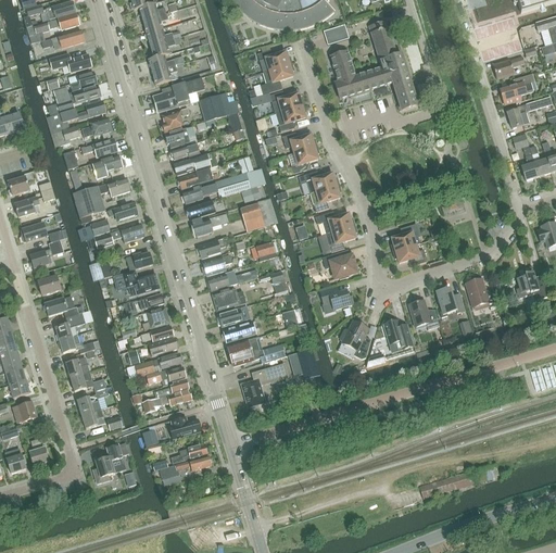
[(21,0),(23,9),(26,8),(37,4),(35,0),(21,0)]
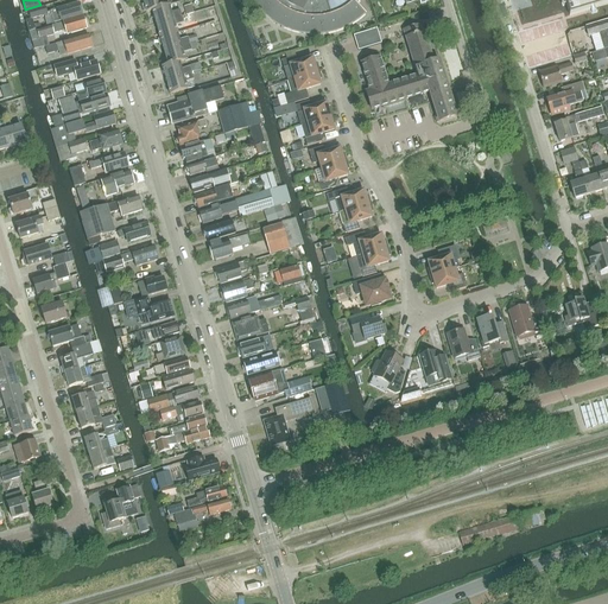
[(40,5),(29,8),(31,17),(44,13),(45,16),(51,13),(54,20),(82,12),(78,0),(46,10),(45,4),(40,5)]
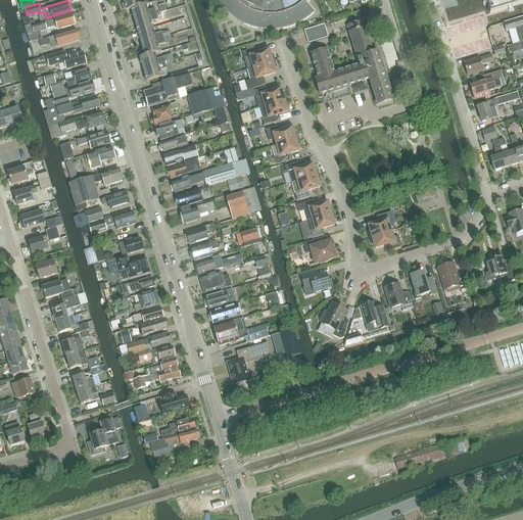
[(218,0),(222,5),(226,9),(232,13),(238,17),(243,20),(251,25),(258,27),(266,27),(271,27),(275,27),(279,27),(283,26),(287,25),(290,24),(294,22),(296,21),(300,19),(302,18),(305,16),(308,14),(312,11),(315,9),(306,0),(281,0),(218,0)]
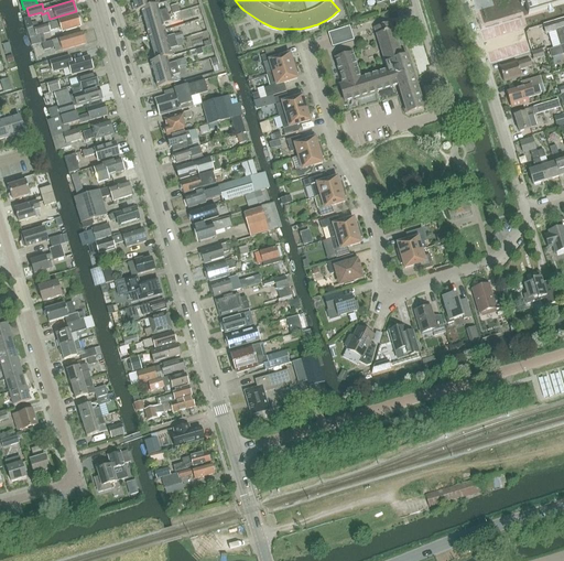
[(478,0),(490,53),(509,49),(498,0),(478,0)]
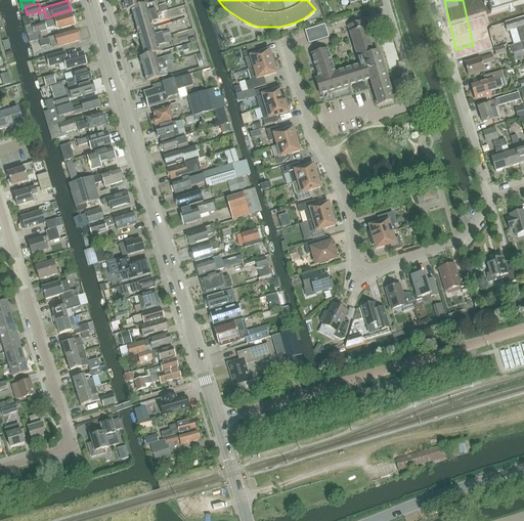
[(483,0),(484,3),(488,2),(490,11),(523,0),(483,0)]
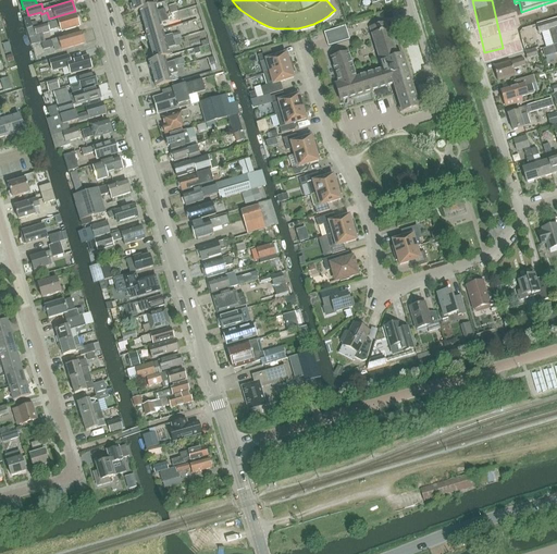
[(138,7),(143,20),(165,12),(164,7),(157,9),(155,1),(150,2),(150,3),(138,7)]
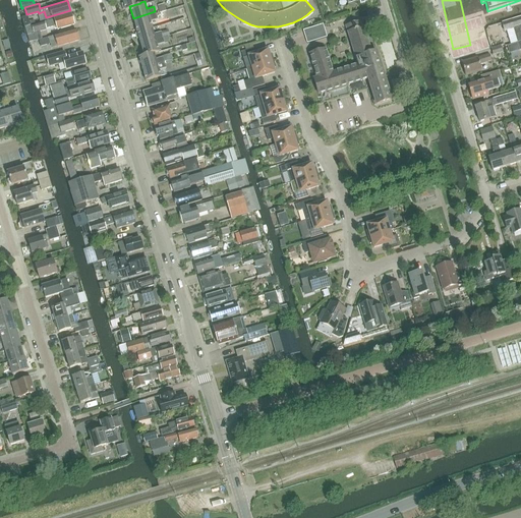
[(133,18),(136,30),(152,25),(150,18),(157,16),(155,11),(133,18)]
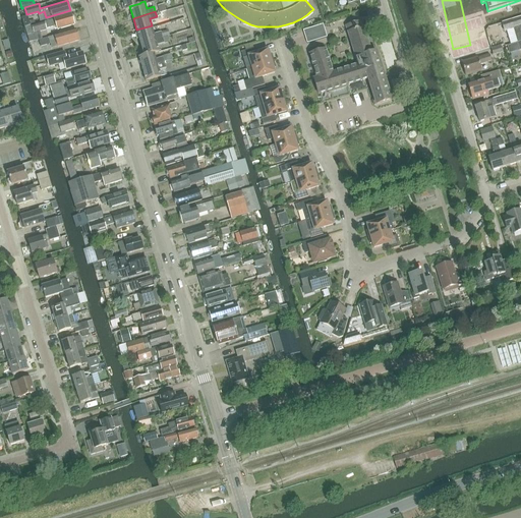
[(44,19),(24,24),(29,40),(42,37),(40,30),(46,27),(46,26),(56,23),(57,27),(74,22),(71,12),(44,19)]
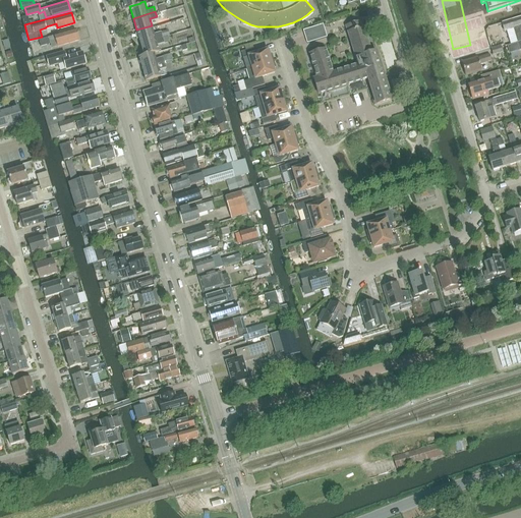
[(520,14),(502,20),(505,29),(513,26),(518,41),(520,39),(520,14)]
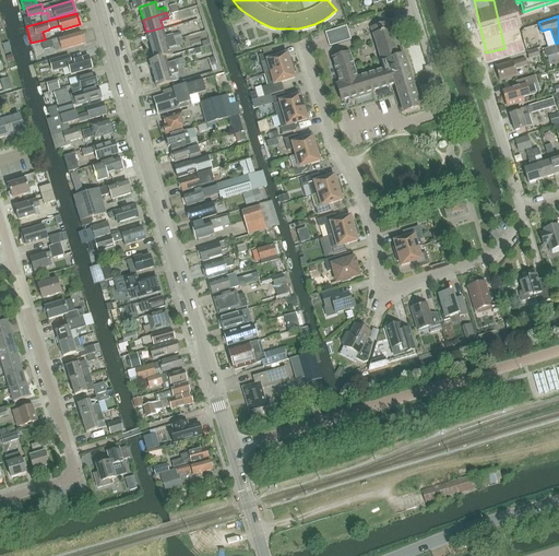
[(340,81),(336,82),(341,98),(353,94),(354,96),(372,90),(372,89),(395,82),(402,105),(400,105),(401,110),(404,109),(404,110),(419,105),(403,54),(397,55),(388,21),(371,25),(382,60),(381,60),(383,68),(356,77),(348,50),(332,56),(340,81)]
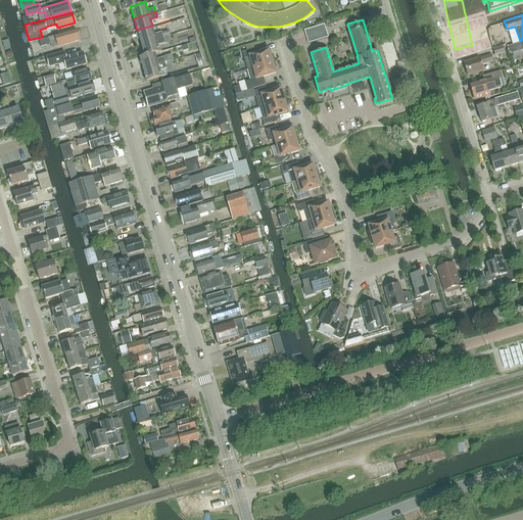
[(324,24),(304,31),(308,43),(328,37),(324,24)]
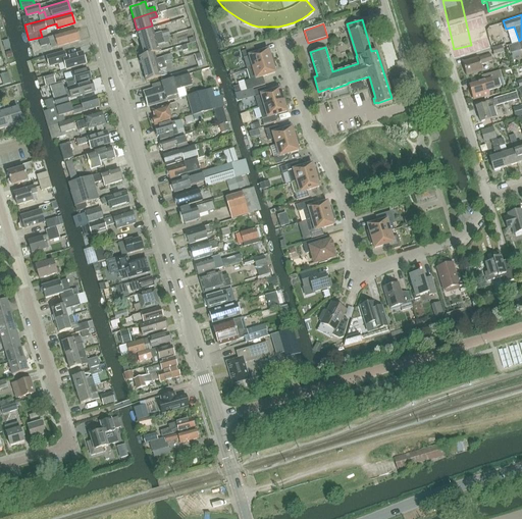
[(137,30),(140,42),(162,35),(161,30),(154,32),(152,26),(137,30)]
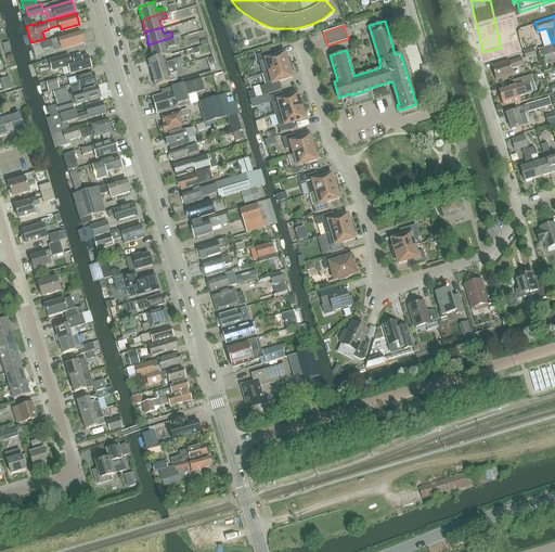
[(80,28),(57,36),(61,48),(84,40),(80,28)]
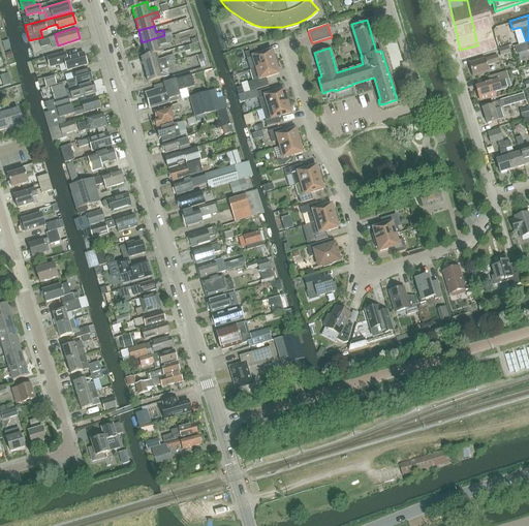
[(50,35),(39,38),(41,44),(51,42),(50,35)]
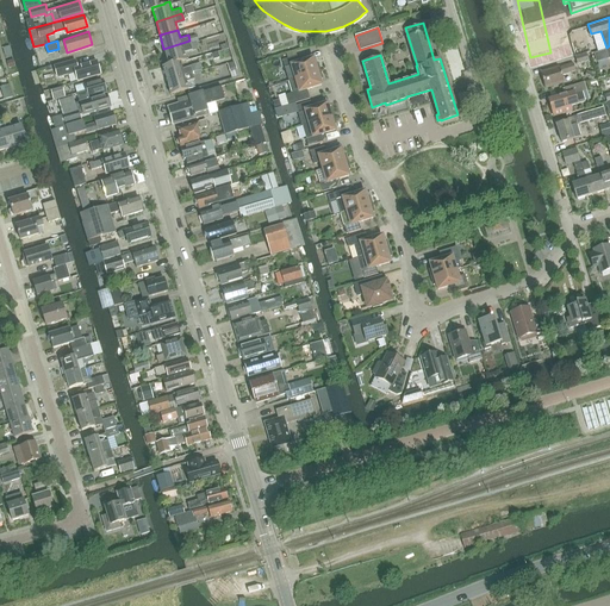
[(163,49),(168,62),(180,58),(180,60),(186,57),(184,50),(192,48),(190,41),(163,49)]
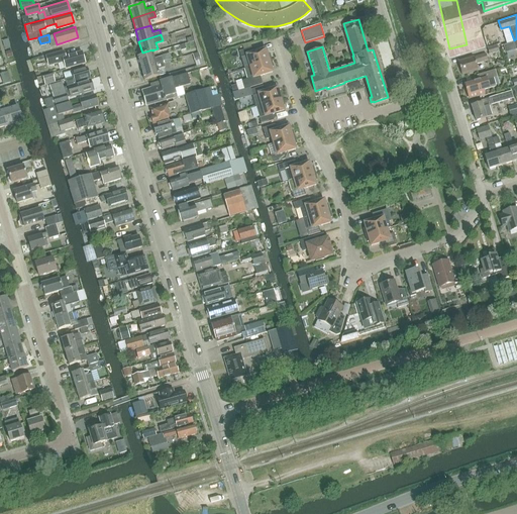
[(487,45),(489,52),(498,48),(497,43),(487,45)]
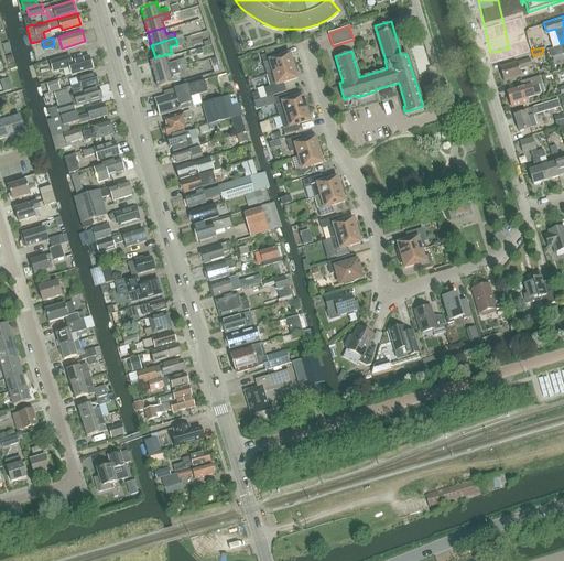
[(262,60),(267,72),(295,63),(293,55),(291,56),(289,51),(275,55),(273,49),(260,53),(262,60)]
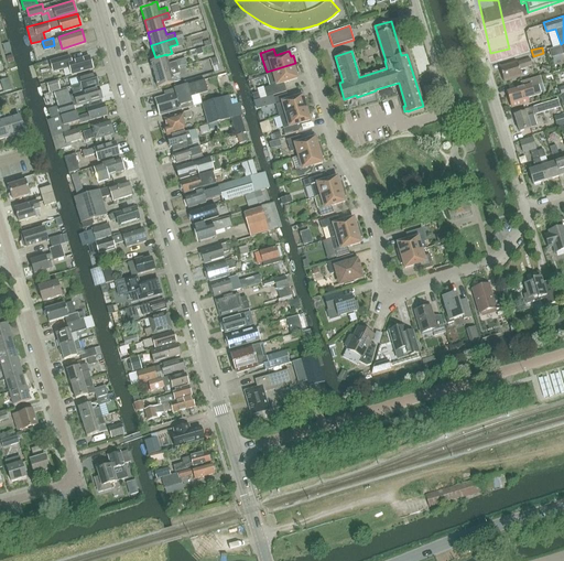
[(50,60),(53,71),(69,65),(72,73),(93,67),(88,55),(71,61),(68,54),(50,60)]
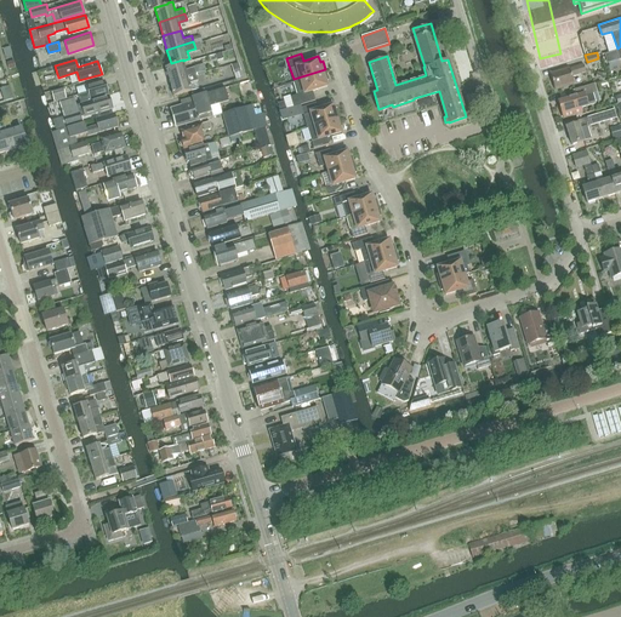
[(165,64),(170,79),(195,72),(194,64),(186,67),(183,61),(183,60),(171,63),(165,64)]
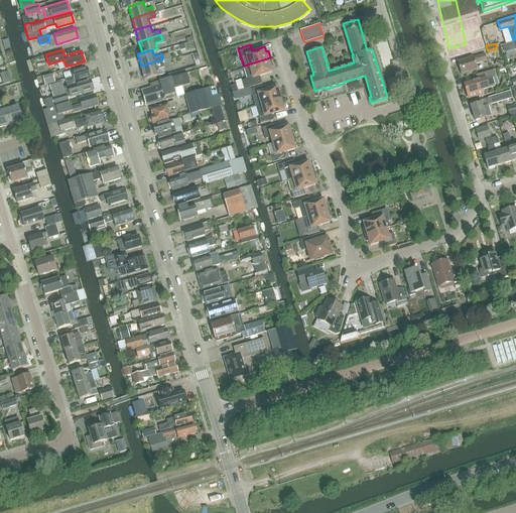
[(457,60),(461,73),(477,69),(475,62),(486,58),(484,52),(457,60)]
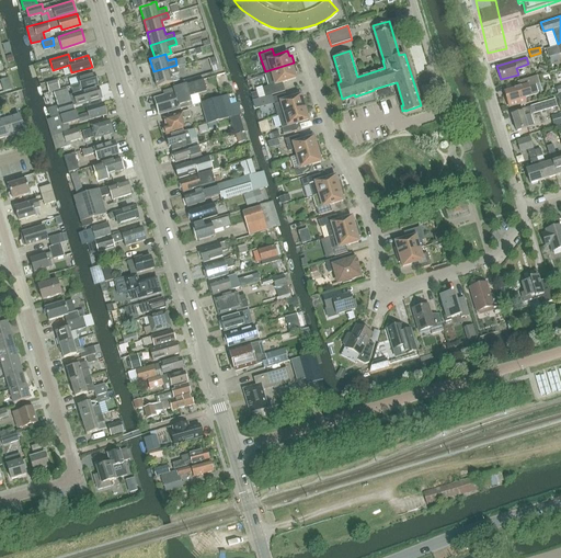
[(296,69),(294,63),(265,71),(268,83),(263,84),(265,94),(270,93),(285,89),(282,80),(295,76),(294,70),(296,69)]
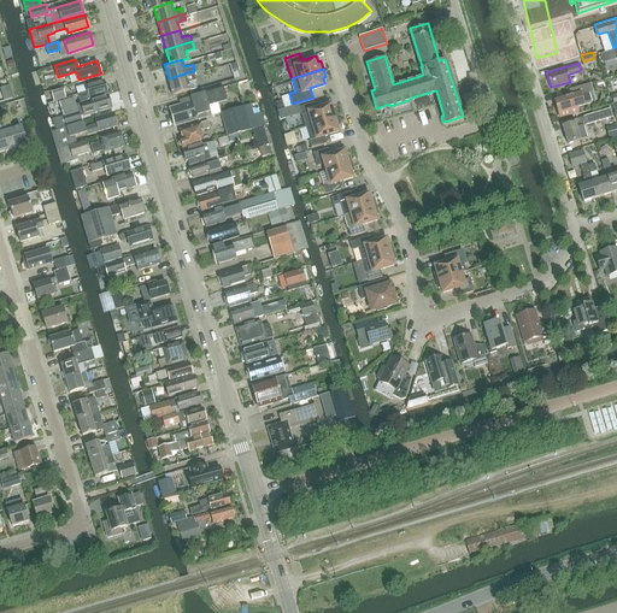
[(197,78),(194,71),(169,78),(172,93),(197,87),(194,78),(197,78)]
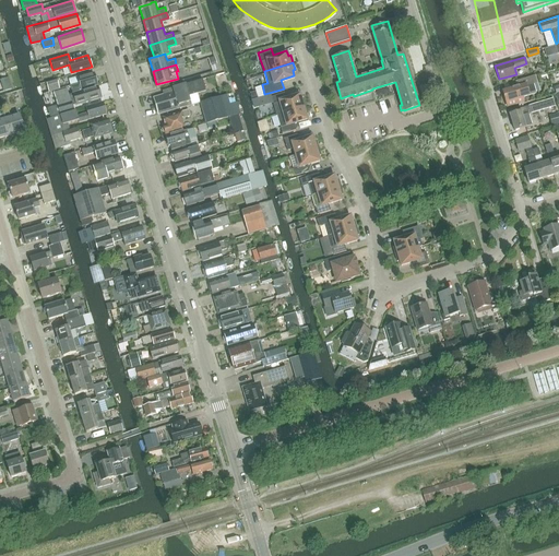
[(71,83),(73,91),(97,83),(94,71),(78,77),(79,81),(71,83)]
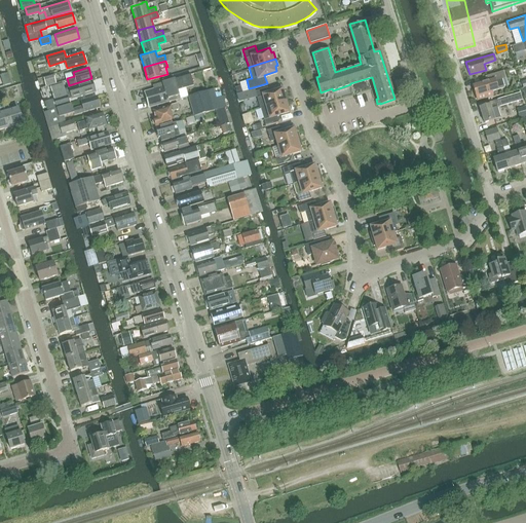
[(473,83),(477,99),(492,94),(491,89),(503,86),(501,78),(505,77),(503,70),(485,75),(486,79),(473,83)]
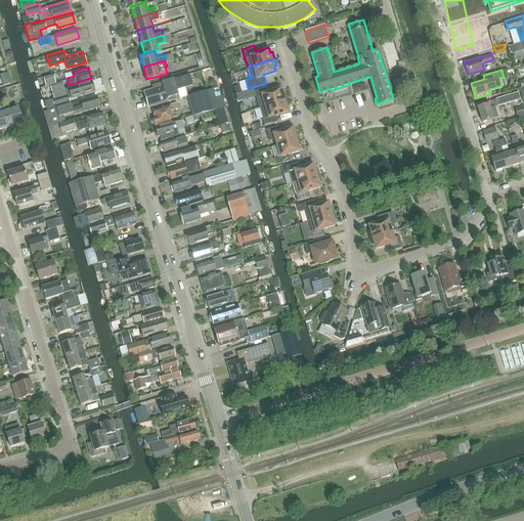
[(153,86),(143,89),(148,105),(179,96),(177,87),(192,83),(189,72),(151,83),(153,86)]
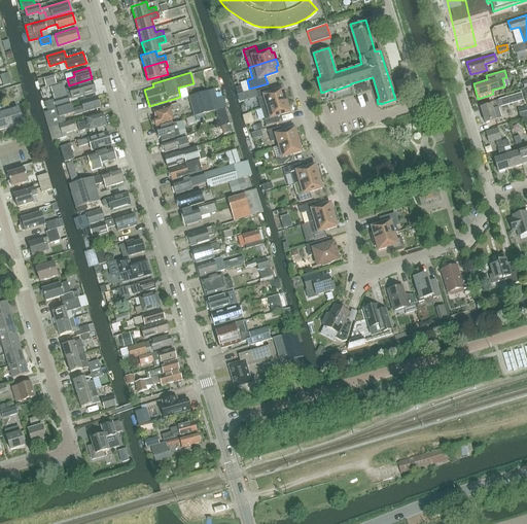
[(69,86),(72,98),(95,91),(92,80),(69,86)]
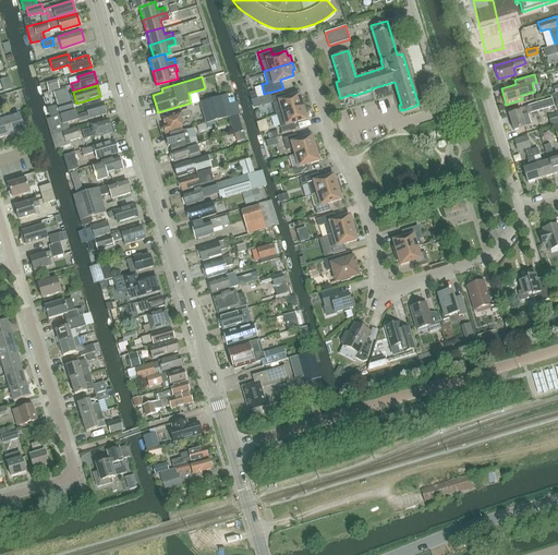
[(53,91),(60,111),(73,108),(67,86),(53,91)]
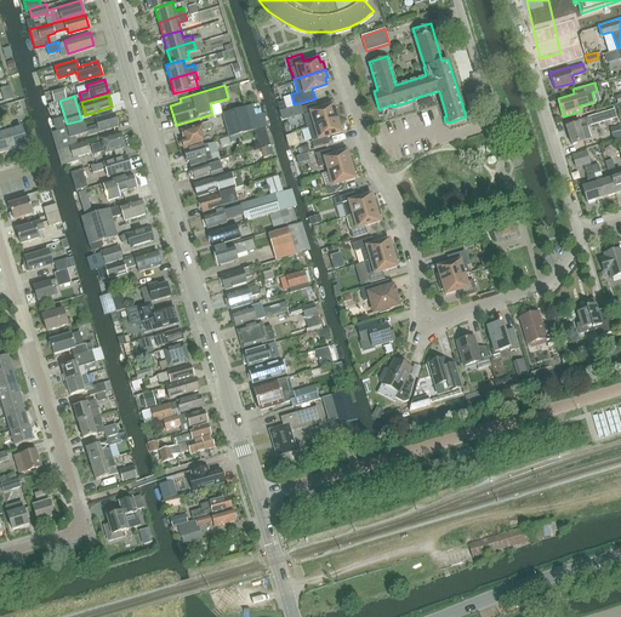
[(301,104),(307,125),(340,115),(337,107),(334,108),(332,102),(318,107),(315,100),(301,104)]
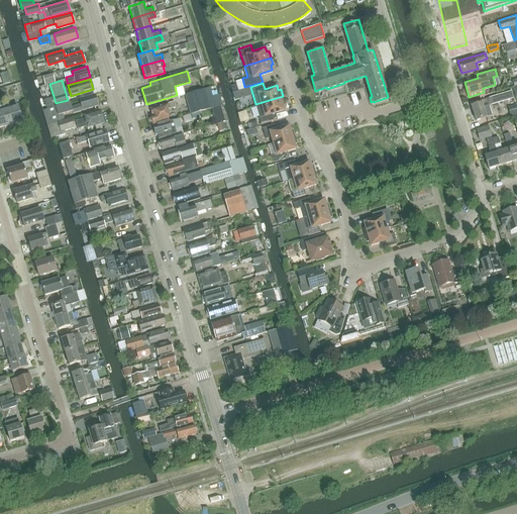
[(209,85),(185,92),(191,112),(212,105),(220,103),(222,103),(219,92),(212,94),(209,85)]
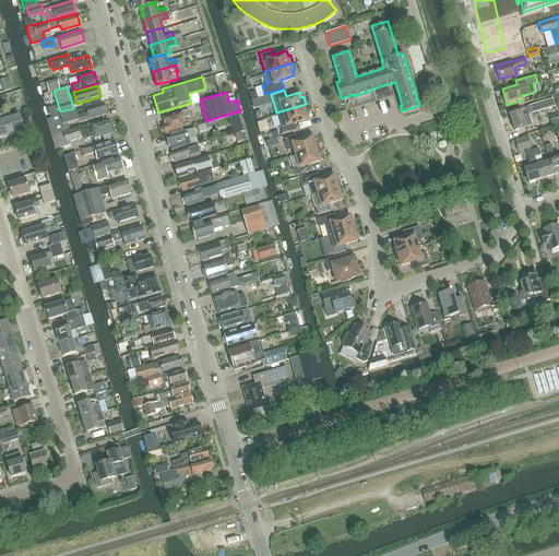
[(264,94),(259,96),(252,97),(254,105),(273,99),(271,94),(270,92),(269,93),(264,94)]
